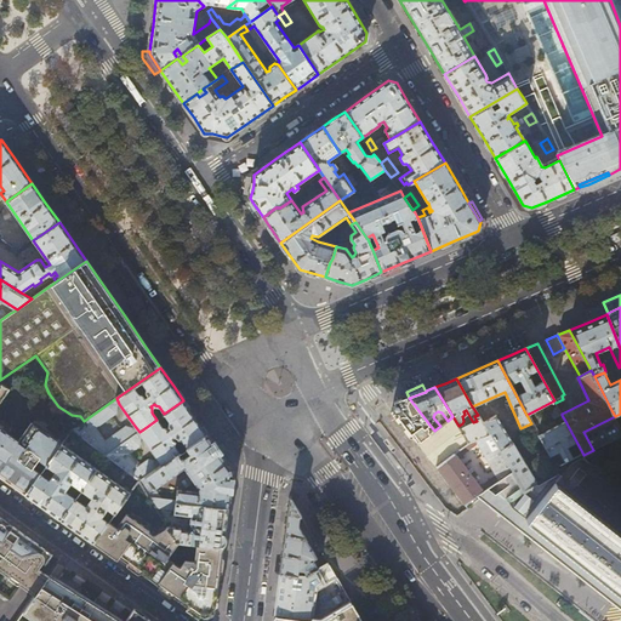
[(118,405),(119,404),(117,398),(84,421),(73,429),(106,455),(140,432),(135,426),(134,427),(126,426),(104,439),(96,427),(117,412),(118,405)]
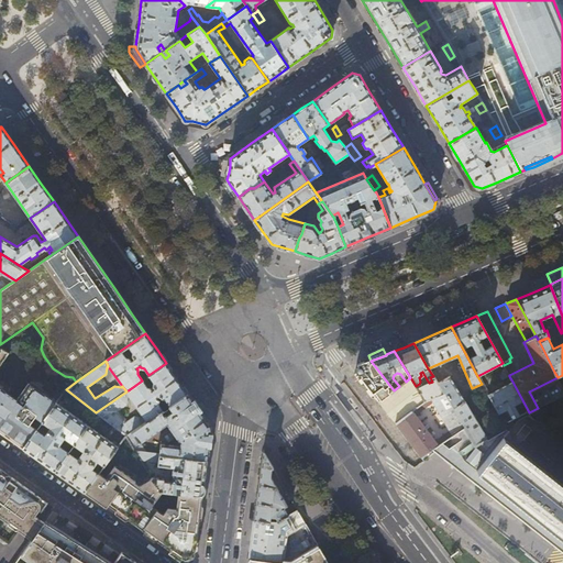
[(394,390),(371,361),(363,364),(359,366),(356,370),(356,372),(379,401),(394,390)]
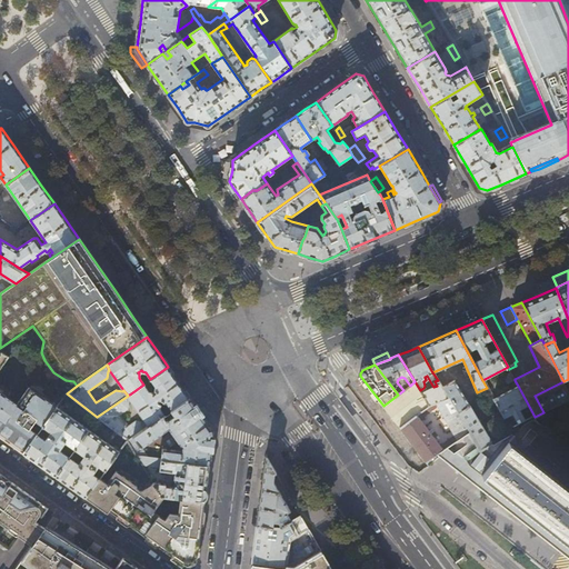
[(176,378),(168,367),(150,379),(153,385),(153,389),(151,390),(148,390),(143,385),(128,396),(131,400),(145,420),(148,426),(189,397),(176,378)]
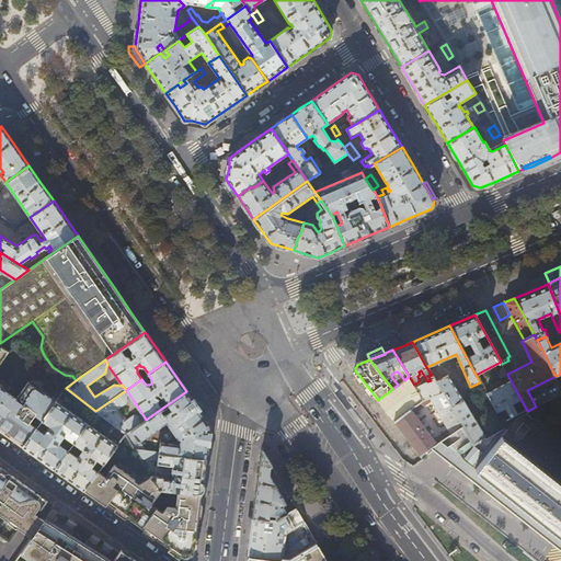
[(502,379),(507,375),(507,374),(504,368),(497,371),(502,379)]
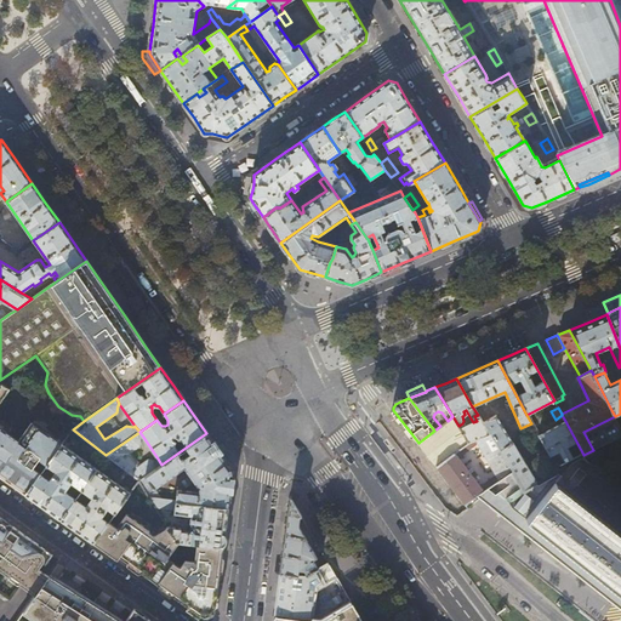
[(480,419),(489,434),(499,450),(512,442),(496,414),(486,420),(484,416),(480,419)]
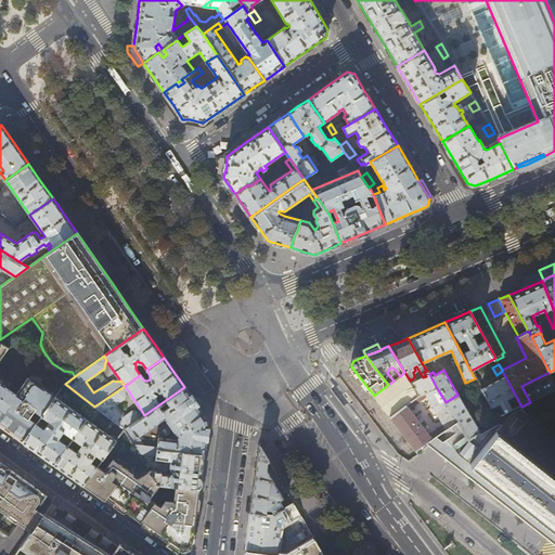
[(429,374),(427,371),(424,372),(426,376),(423,377),(415,381),(413,378),(410,381),(418,397),(424,394),(437,388),(429,374)]
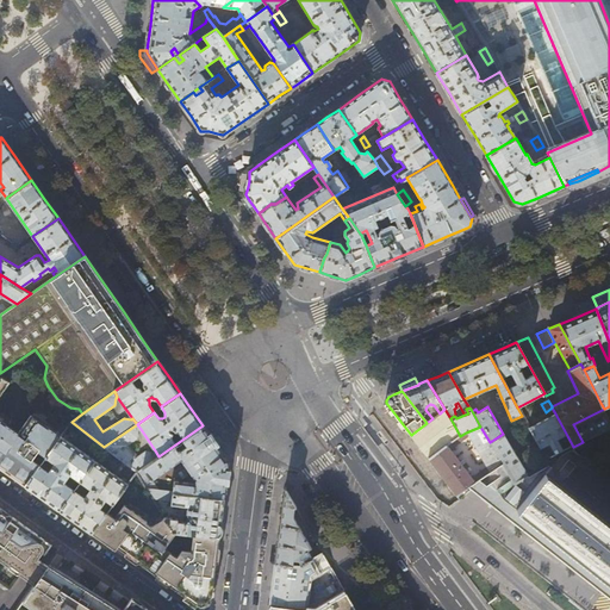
[(450,418),(444,409),(440,414),(433,418),(427,423),(411,435),(429,459),(460,436),(450,418)]
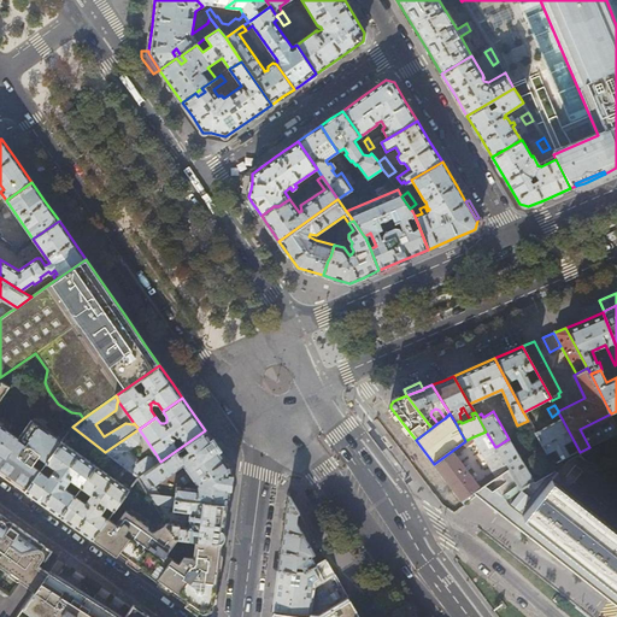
[(616,433),(616,425),(611,413),(580,429),(589,447),(616,433)]
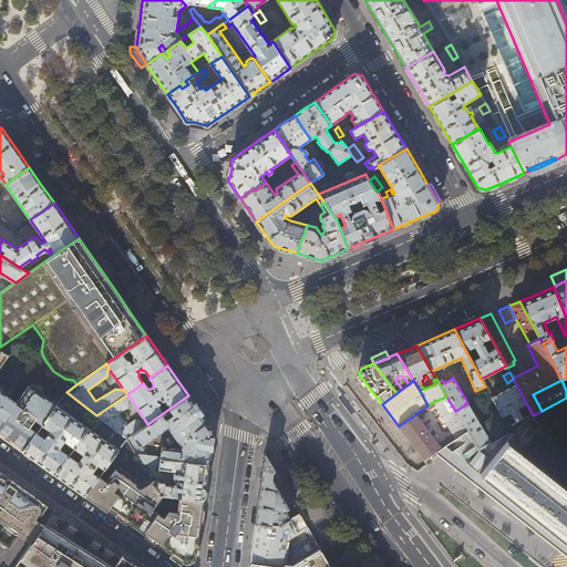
[(43,392),(31,383),(30,387),(41,395),(43,392)]
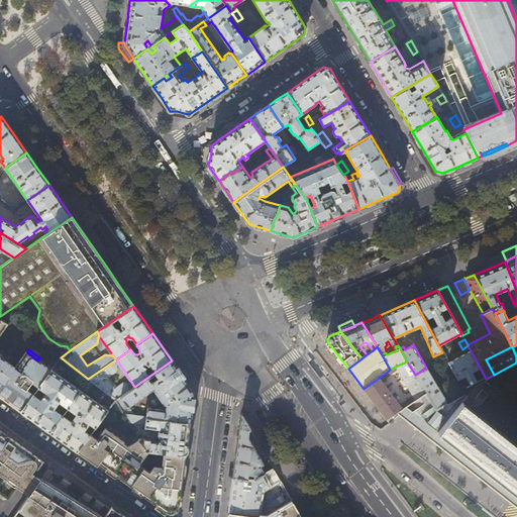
[(483,379),(485,377),(471,350),(448,363),(462,389),(483,379)]
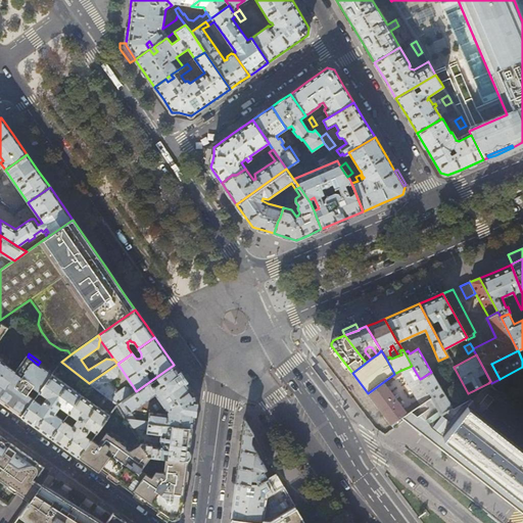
[(40,391),(52,374),(38,365),(28,357),(27,355),(14,372),(0,361),(0,400),(21,416),(35,398),(40,391)]
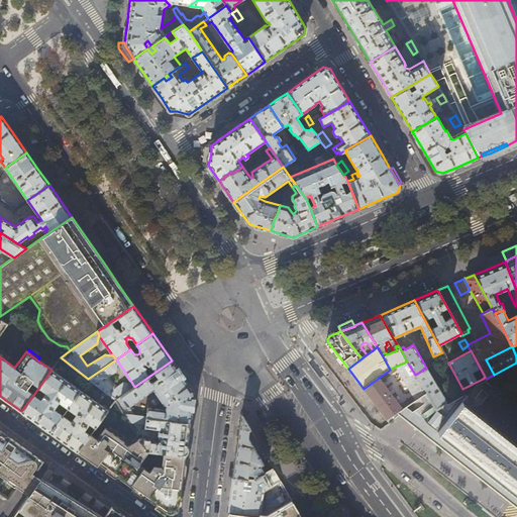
[(117,366),(119,364),(116,359),(88,379),(115,400),(134,387),(131,382),(129,383),(123,382),(114,389),(107,378),(116,371),(117,366)]
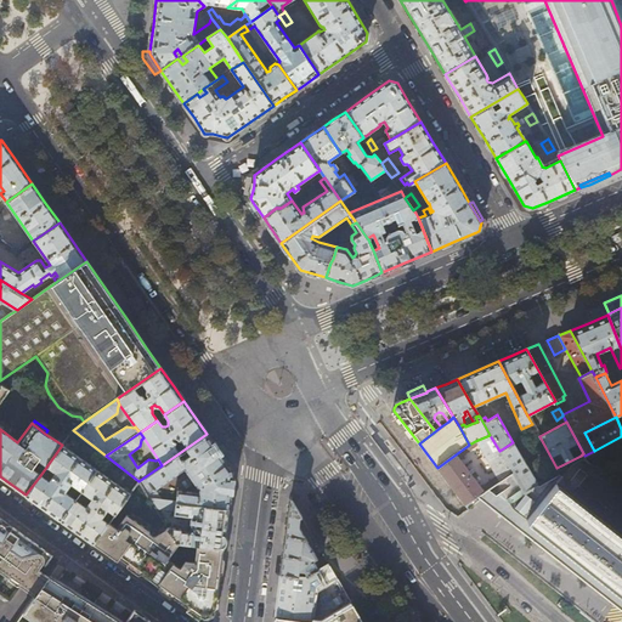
[(219,452),(207,434),(162,465),(139,481),(148,497),(160,499),(153,488),(184,467),(198,487),(197,491),(176,488),(174,501),(228,508),(230,492),(232,475),(232,473),(232,471),(231,469),(231,468),(219,452)]
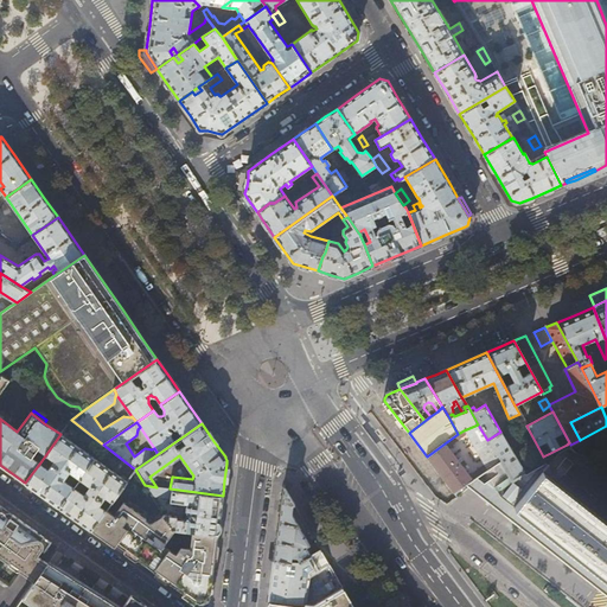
[(487,440),(478,425),(464,430),(466,434),(487,470),(491,466),(500,460),(487,440)]
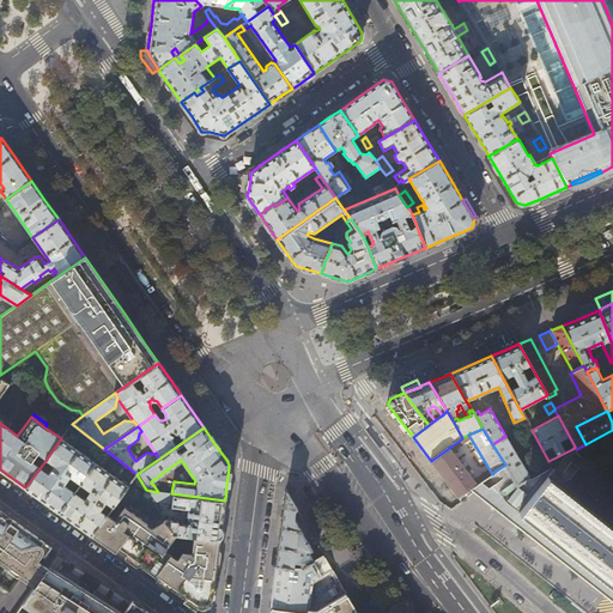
[(471,438),(468,435),(462,438),(431,461),(443,477),(459,498),(471,490),(472,489),(469,485),(459,471),(463,468),(461,465),(457,467),(448,455),(465,442),(471,438)]
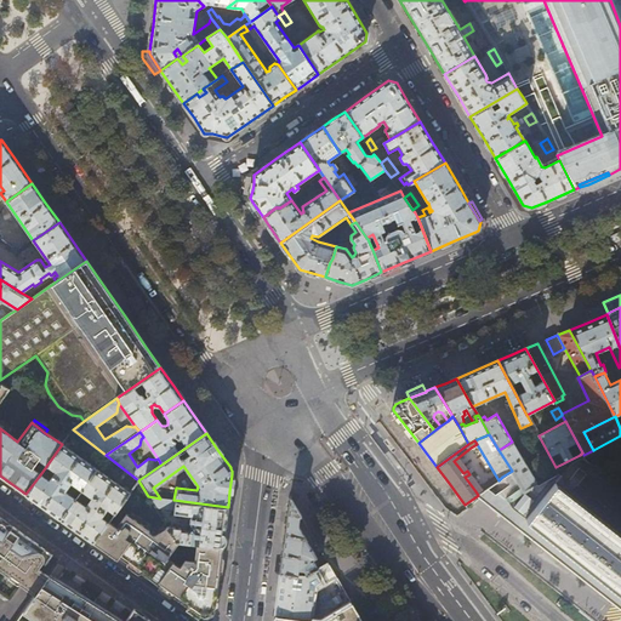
[(537,485),(512,442),(499,450),(512,471),(524,493),(537,485)]
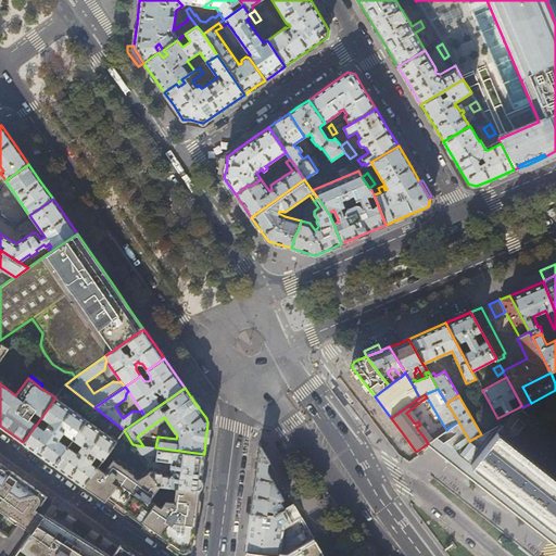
[(87,419),(55,397),(42,416),(51,421),(45,430),(37,424),(23,442),(39,454),(54,465),(68,446),(59,439),(64,431),(74,438),(87,419)]
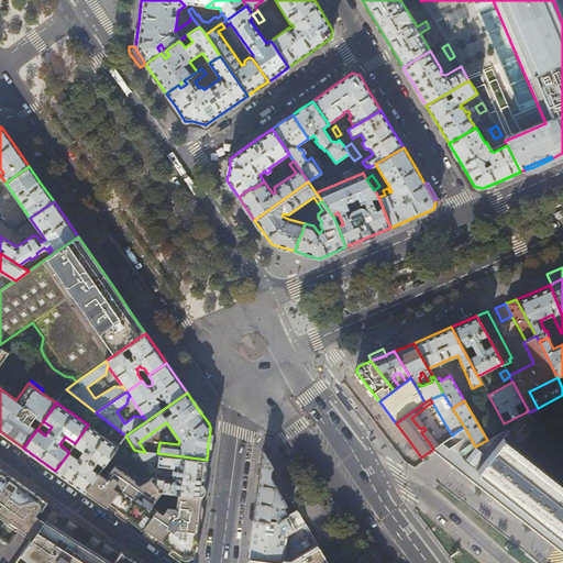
[(562,441),(526,412),(504,423),(506,429),(487,440),(475,446),(464,427),(455,432),(452,435),(441,443),(433,449),(432,450),(449,463),(476,485),(539,534),(562,553),(562,441)]
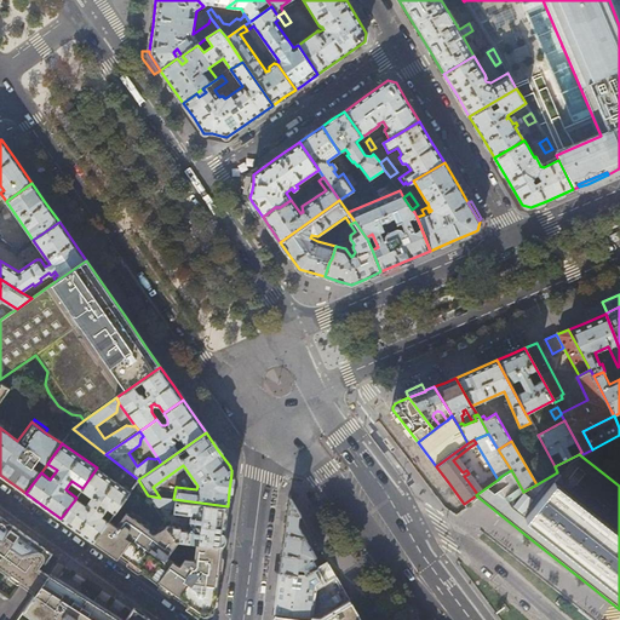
[(97,468),(82,488),(92,497),(86,505),(76,498),(61,518),(82,534),(93,541),(108,522),(108,521),(101,516),(108,506),(115,512),(130,492),(97,468)]
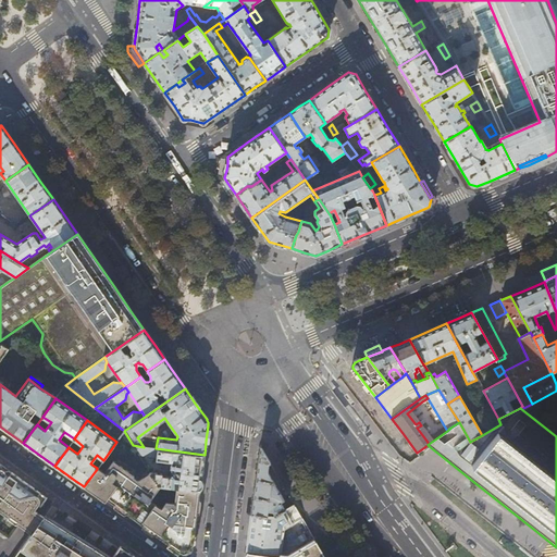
[(260,444),(254,499),(252,514),(273,516),(294,503),(291,496),(285,500),(269,470),(273,468),(260,444)]
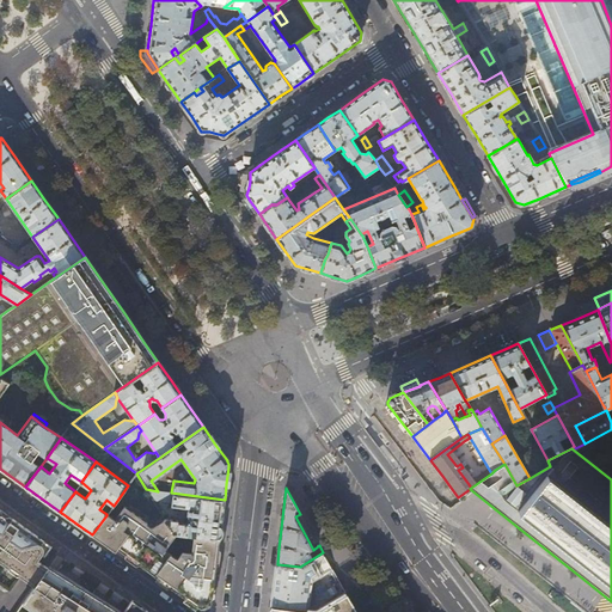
[(171,493),(158,491),(146,489),(152,499),(153,500),(171,501),(171,505),(188,507),(188,508),(187,509),(187,510),(187,513),(187,515),(188,516),(188,520),(184,522),(177,521),(177,520),(164,518),(164,519),(172,532),(176,532),(194,534),(220,538),(222,519),(225,500),(171,493)]
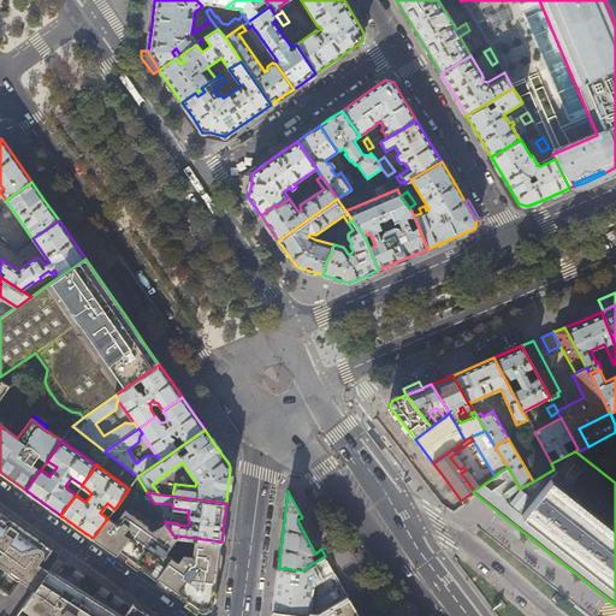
[(219,558),(221,542),(195,538),(194,549),(191,549),(191,555),(183,555),(178,561),(166,552),(177,535),(173,535),(165,522),(153,529),(152,529),(150,529),(147,527),(147,525),(125,509),(114,522),(107,517),(107,519),(93,538),(117,556),(118,554),(175,593),(202,612),(213,608),(214,594),(217,581),(219,558)]
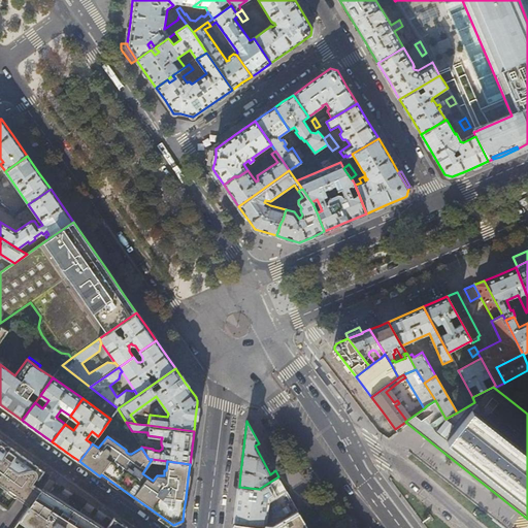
[(0,502),(8,509),(17,497),(31,506),(42,490),(33,484),(37,479),(38,480),(44,471),(0,439),(0,502)]
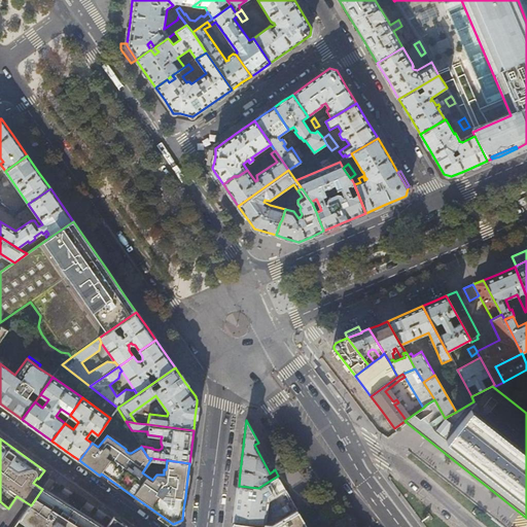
[(262,526),(266,497),(269,497),(274,494),(285,488),(278,476),(258,488),(239,486),(236,504),(234,523),(262,526)]
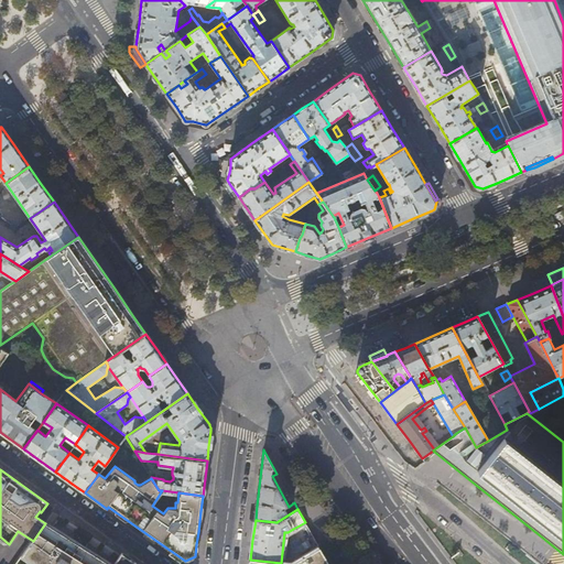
[(313,535),(305,522),(293,529),(300,542),(313,535)]
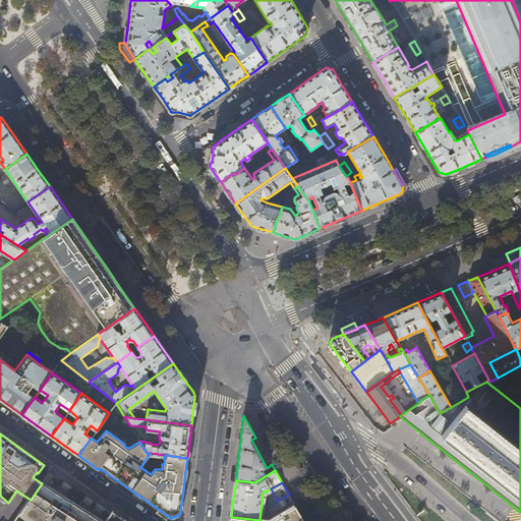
[(42,483),(31,500),(15,520),(101,520),(92,515),(42,483)]
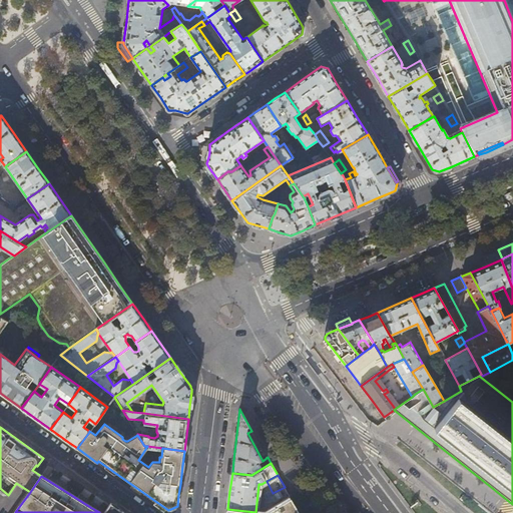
[(278,506),(291,498),(285,487),(273,493),(271,494),(278,506)]
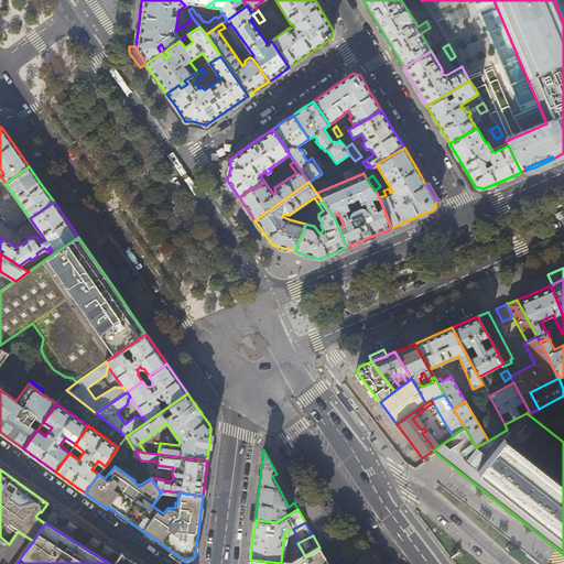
[(331,563),(324,553),(320,548),(305,556),(291,563),(290,563),(281,563),(250,560),(249,563),(331,563)]
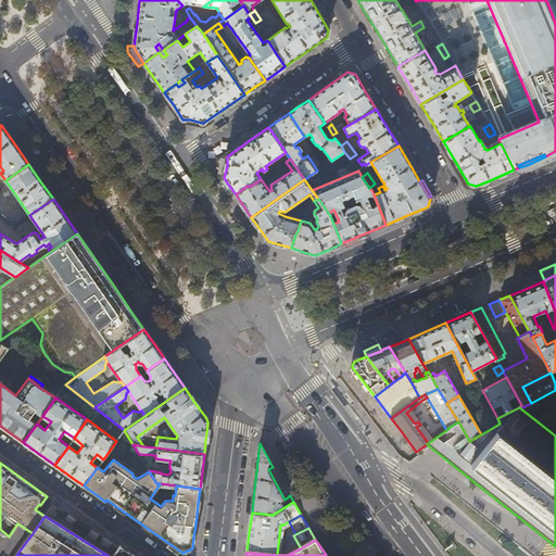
[(136,555),(121,545),(113,555),(136,555)]
